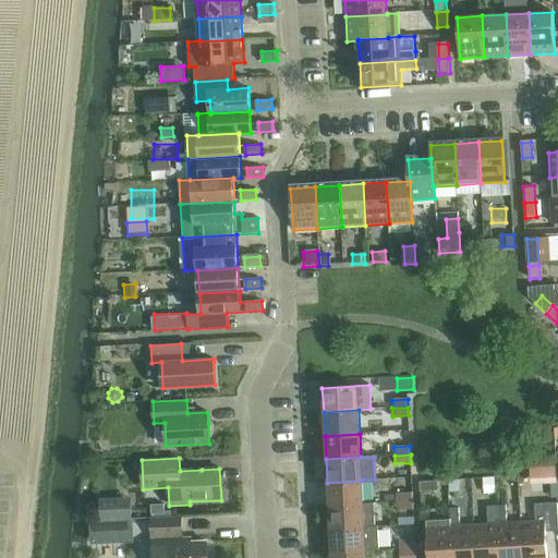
[(555,470),(528,471),(529,486),(556,485),(555,470)]
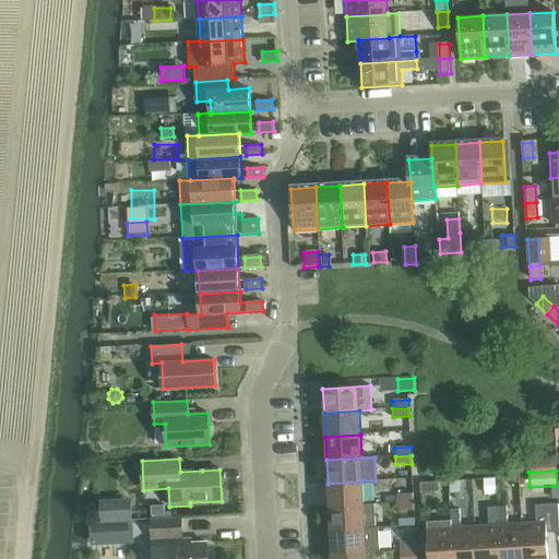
[(519,472),(507,473),(507,483),(519,482),(519,472)]
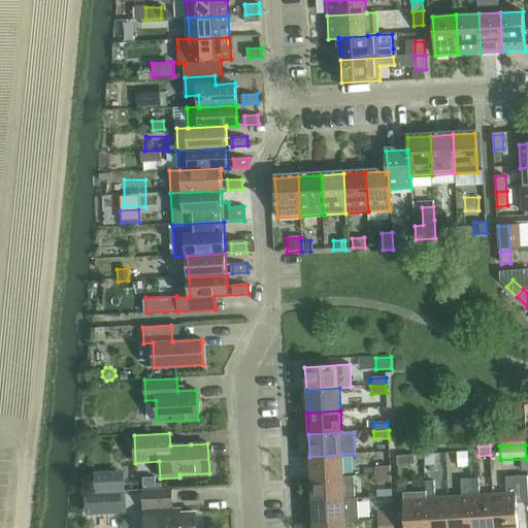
[(467,453),(456,453),(457,468),(468,467),(467,453)]
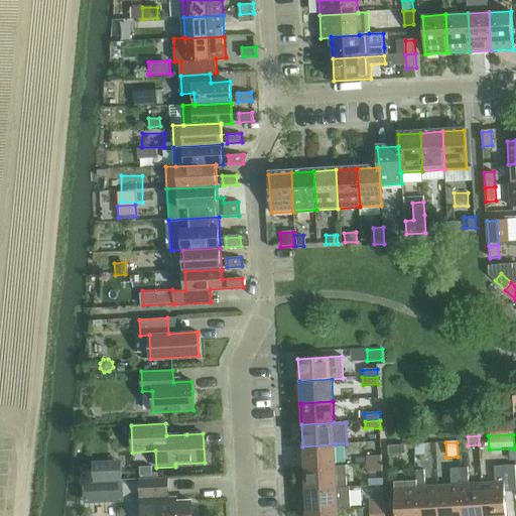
[(336,466),(335,444),(302,446),(304,468),(336,466)]
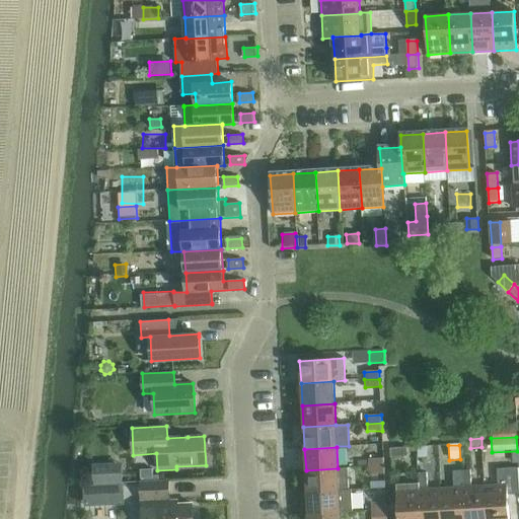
[(408,456),(406,447),(390,448),(390,457),(408,456)]
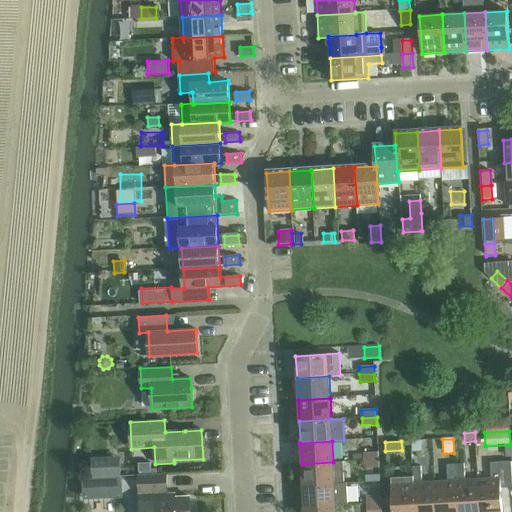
[(419,441),(411,441),(411,452),(420,452),(419,441)]
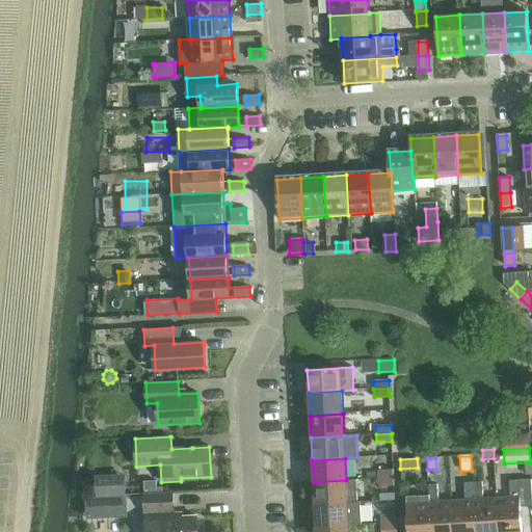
[(378,471),(378,479),(394,478),(393,470),(378,471)]
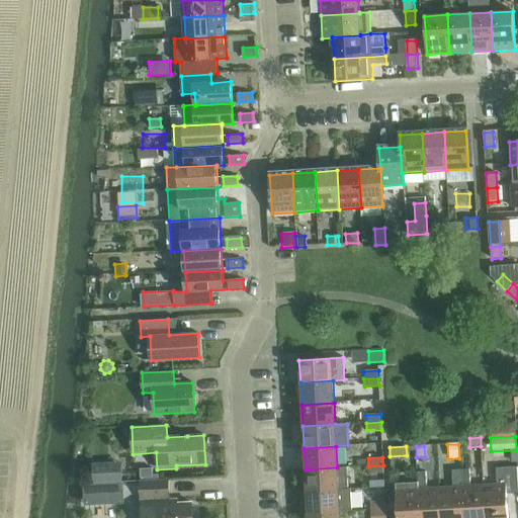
[(368,458),(357,459),(357,466),(368,466),(368,458)]
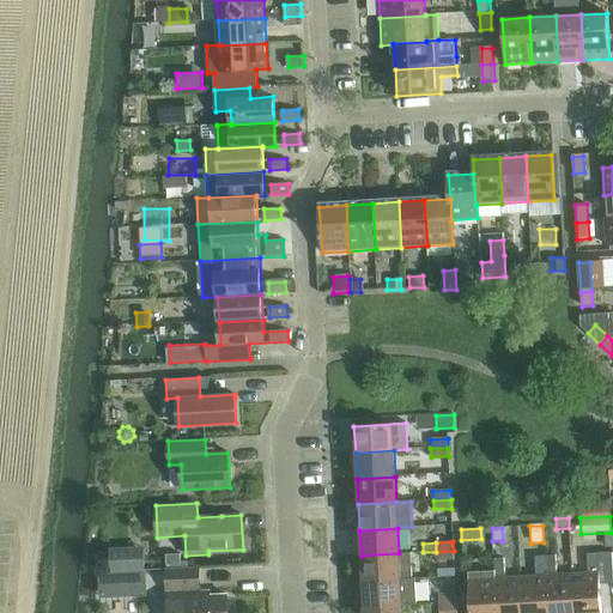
[(145,546),(108,548),(110,572),(123,571),(139,571),(146,570),(145,546)]
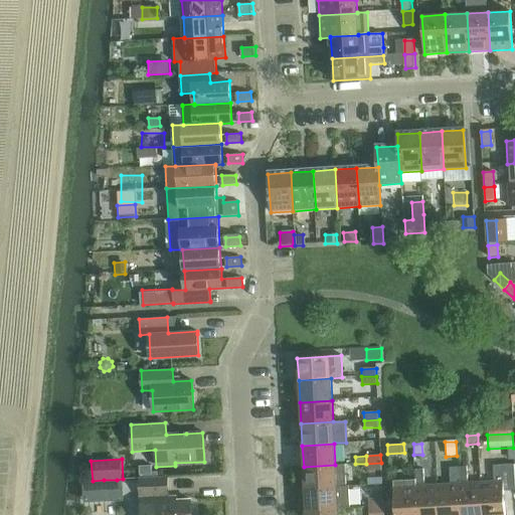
[(367,471),(381,471),(381,463),(366,464),(367,471)]
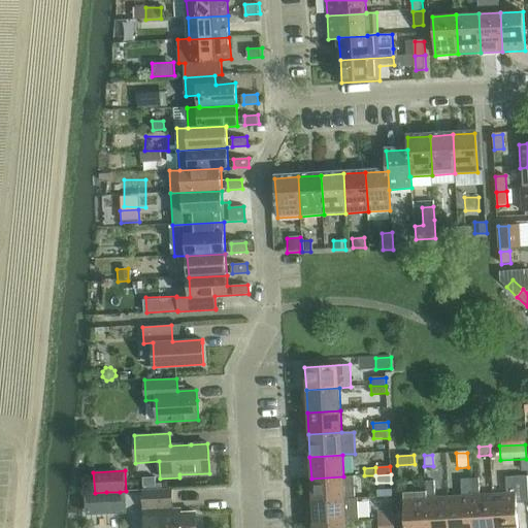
[(507,494),(492,495),(494,527),(518,527),(517,503),(527,502),(527,483),(527,475),(506,476),(507,494)]
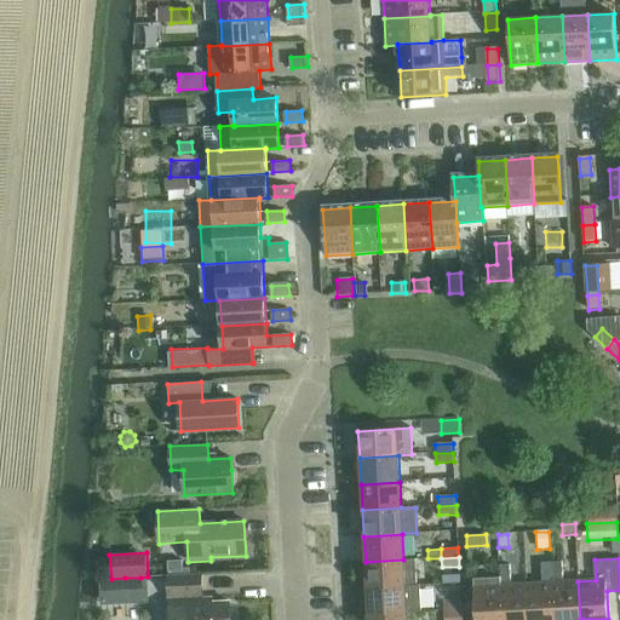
[(182,560),(167,561),(167,572),(183,570),(182,560)]
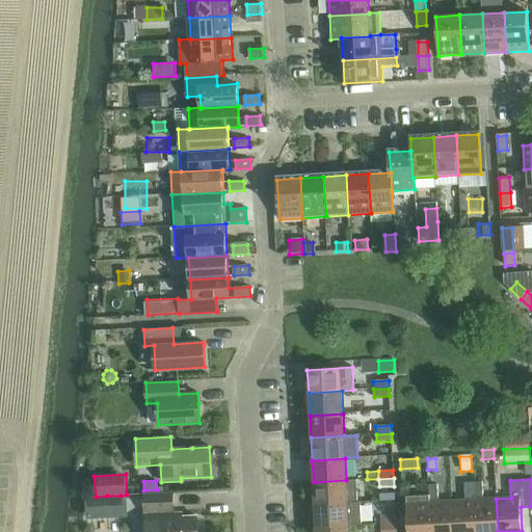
[(346,480),(314,482),(315,505),(357,503),(356,480),(346,480)]
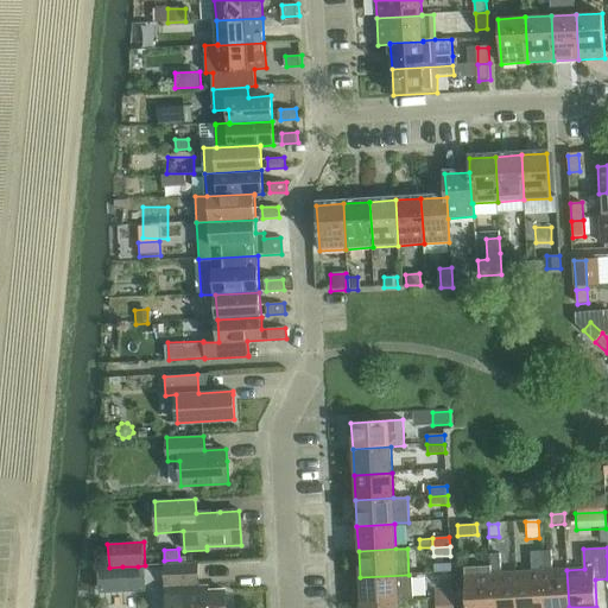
[(532,571),(517,572),(518,607),(544,607),(540,551),(531,552),(532,571)]
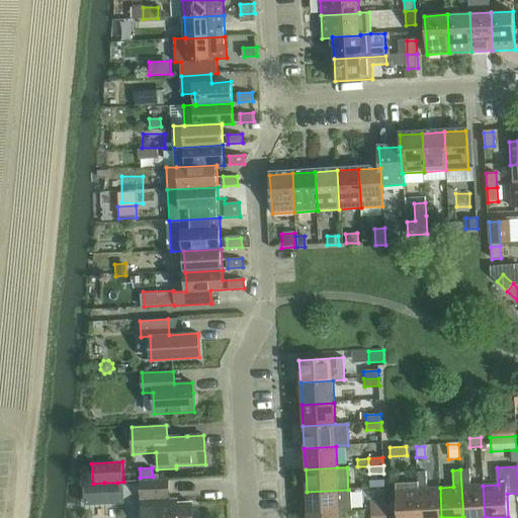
[(469,469),(460,469),(463,517),(485,517),(483,486),(470,486),(469,469)]
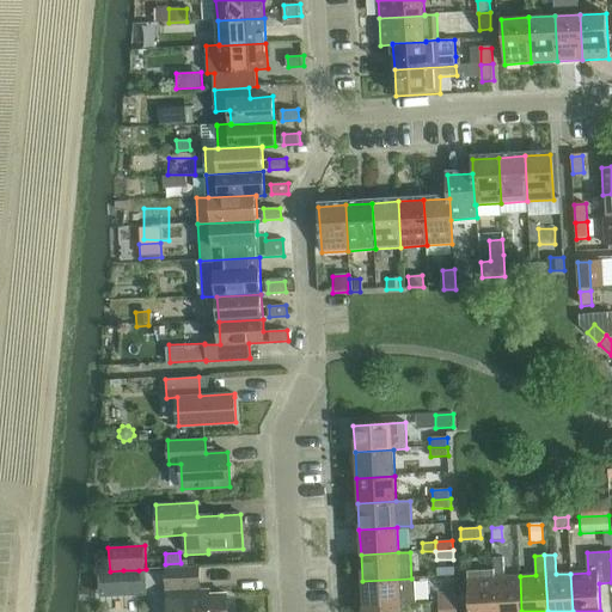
[(493,558),(494,569),(495,611),(521,611),(520,576),(505,577),(503,557),(493,558)]
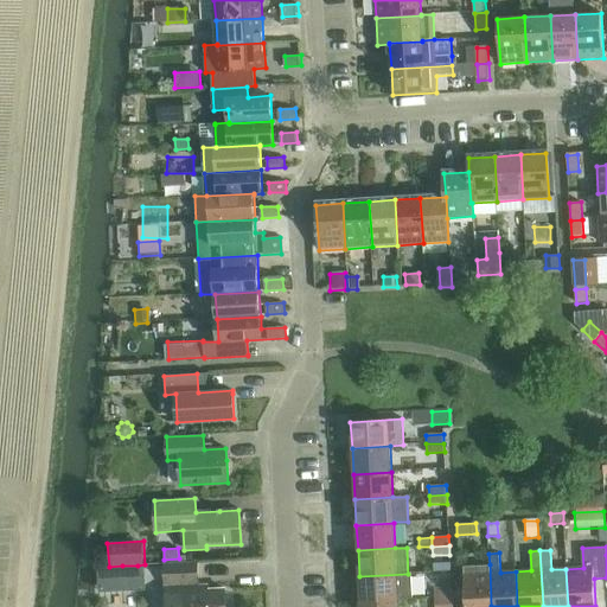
[(196,562),(164,564),(165,577),(165,606),(224,606),(224,589),(198,590),(196,562)]
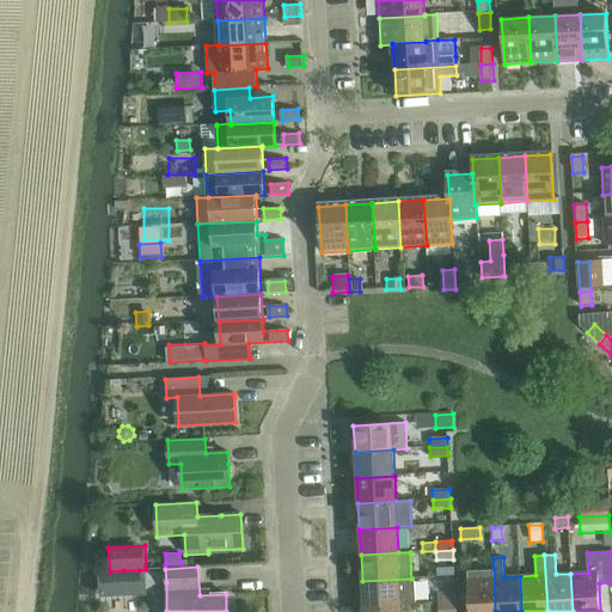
[(108,571),(98,573),(99,597),(147,593),(146,569),(139,570),(123,570),(110,571),(108,571)]
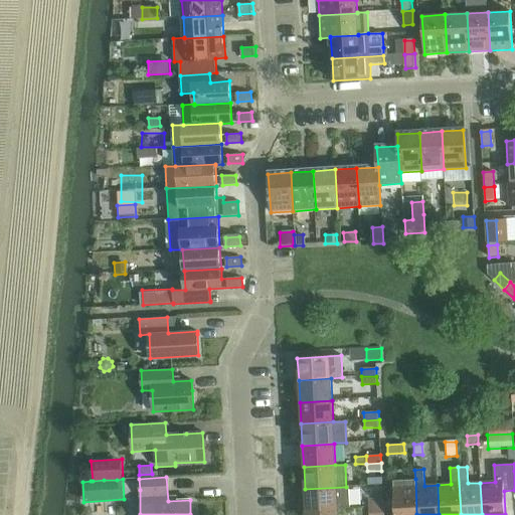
[(394,514),(416,514),(415,479),(393,481),(393,487),(394,514)]
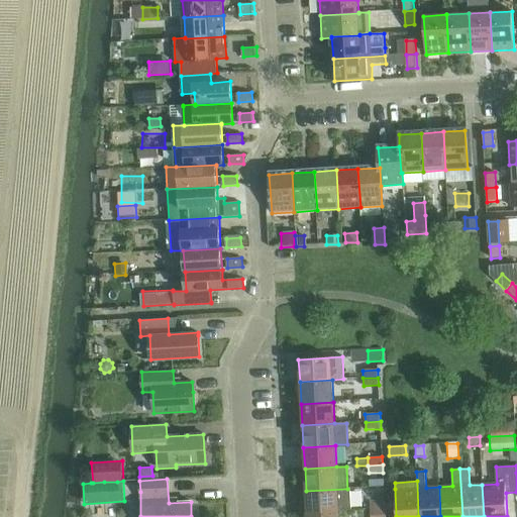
[(351,510),(349,488),(347,489),(306,491),(307,512),(339,511),(351,510)]
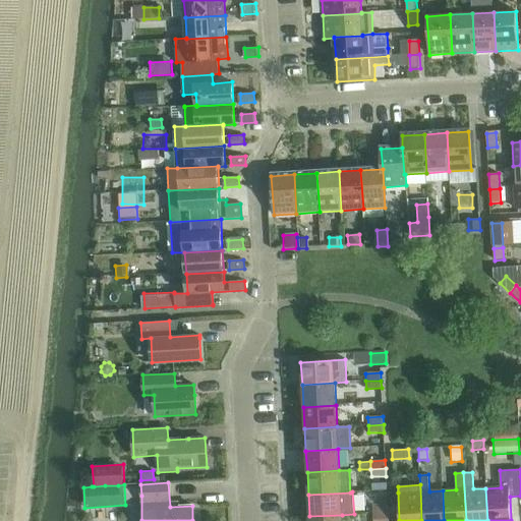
[(372,505),(373,513),(388,512),(388,504),(372,505)]
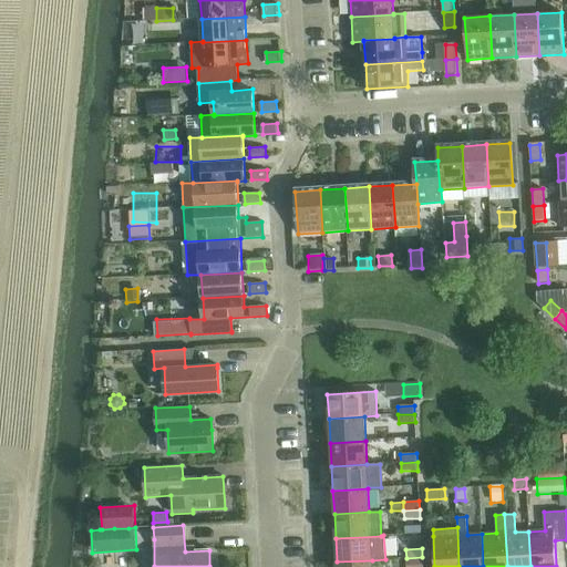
[(406,558),(406,566),(422,566),(422,557),(406,558)]
